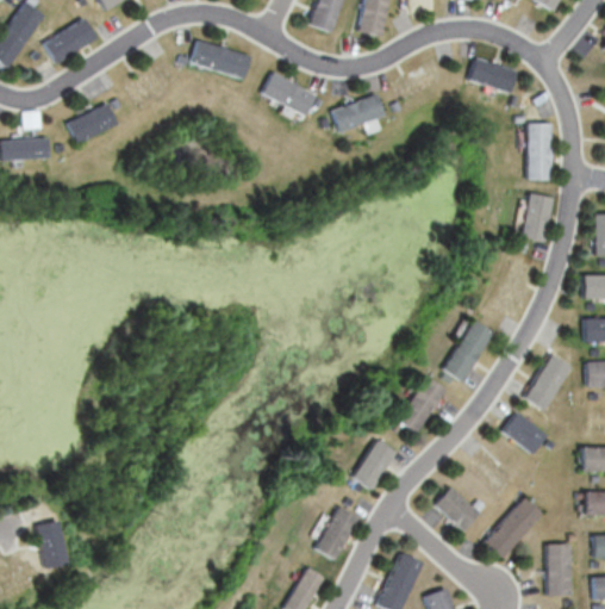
[(27,0),(0,37),(0,62),(7,68),(47,16),(35,7),(39,0),(27,0)]
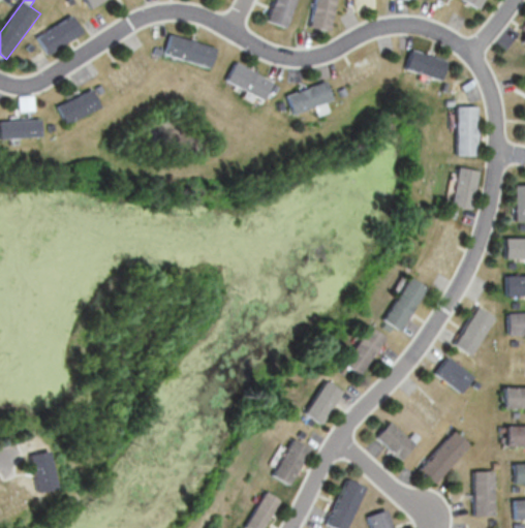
[(86,0),(92,8),(105,0),(86,0)]
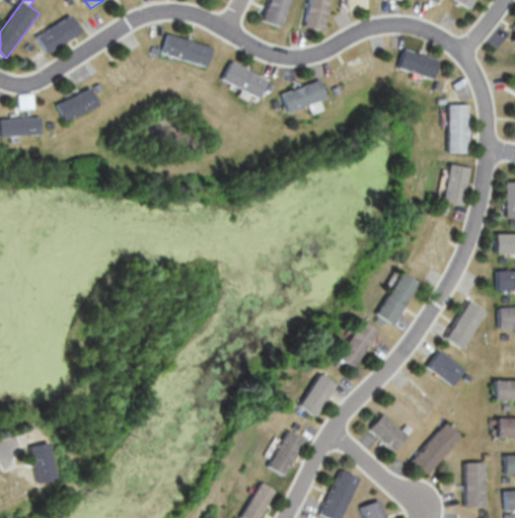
[(268,0),(261,19),(280,26),(289,0),(268,0)]
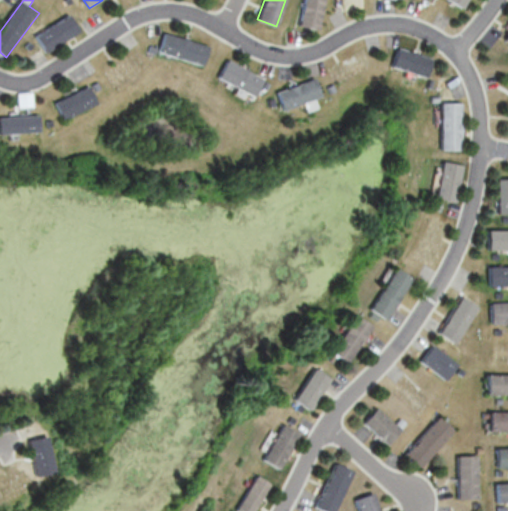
[(303,0),(323,0),(317,30),(298,26),(303,0)]
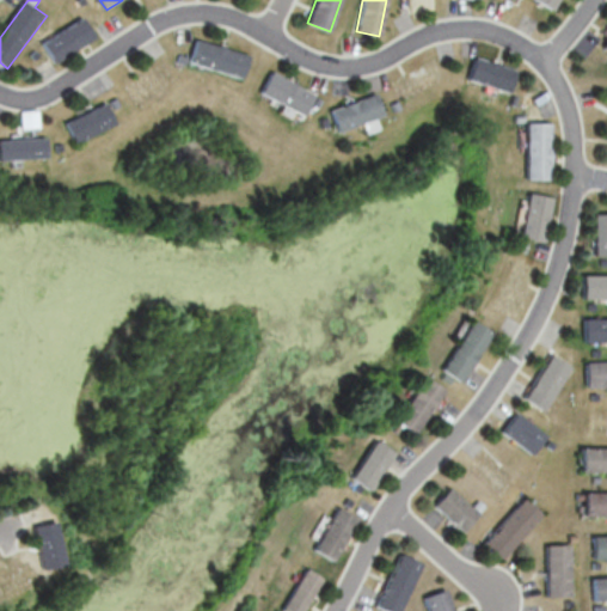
[(560,0),(556,10),(540,0),(560,0)]
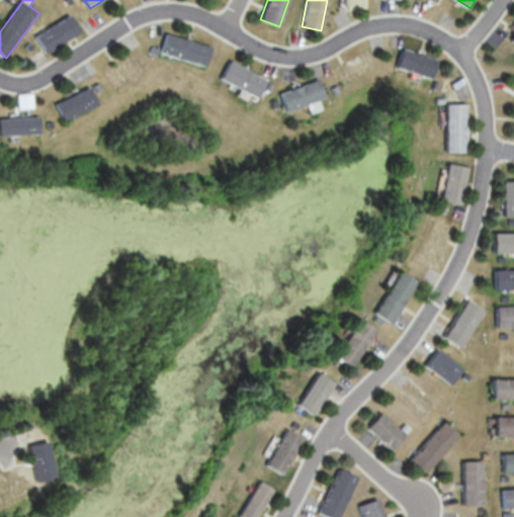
[(36,35),(48,54),(82,33),(72,15),(36,35)]
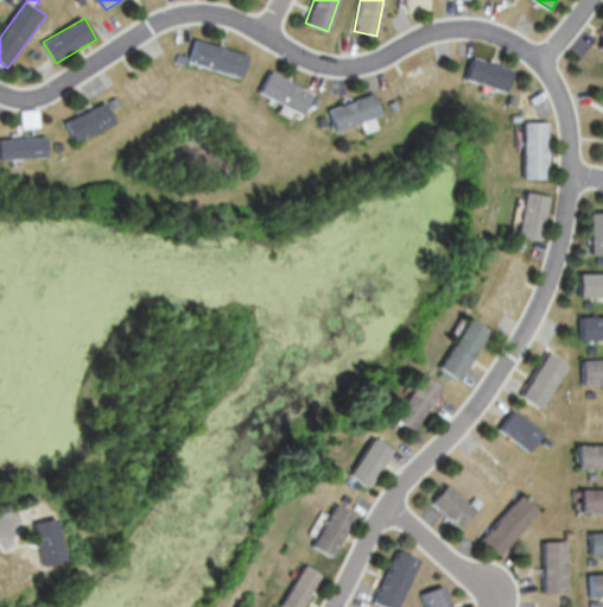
[(196,39),(189,62),(241,78),(248,56),(196,39)]
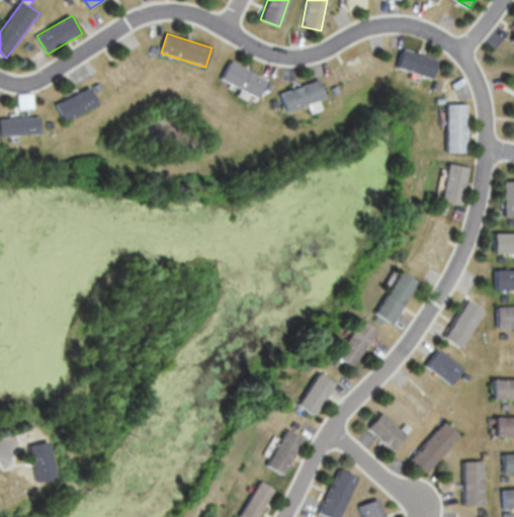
[(153,46),(161,49),(158,56),(151,54),(153,46)]
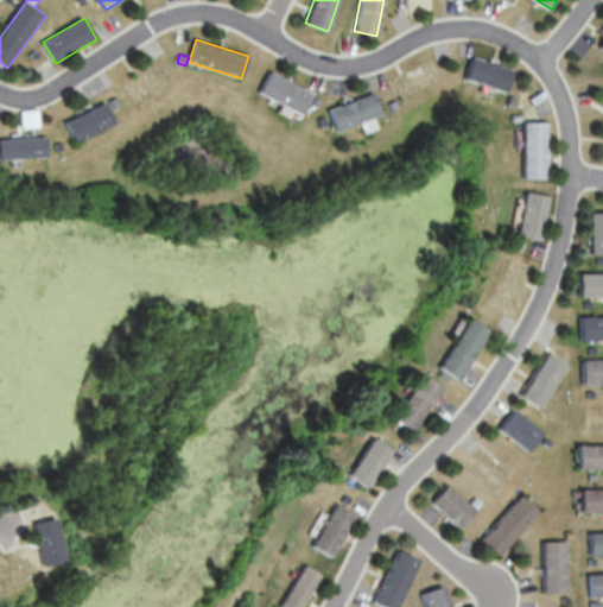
[(471,57),(465,80),(508,92),(515,69),(471,57)]
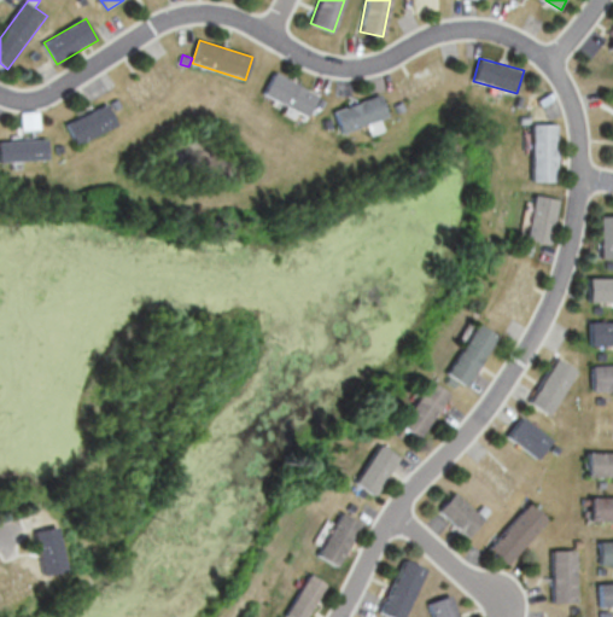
[(275,71),(319,95),(307,117),(263,93),(275,71)]
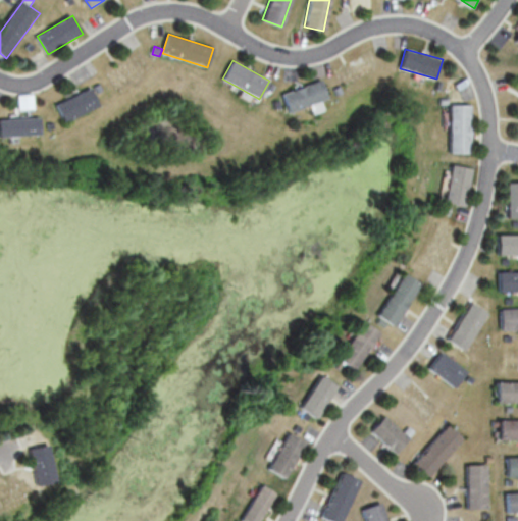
[(282,95),(290,113),(328,98),(321,80),(282,95)]
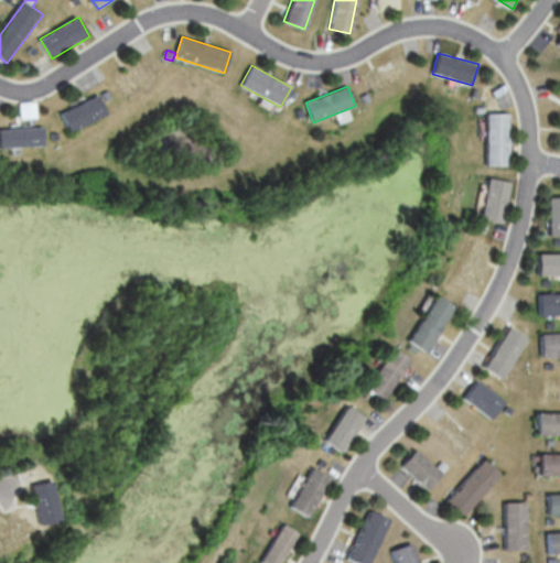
[(472,96),(475,87),(482,89),(478,98),(472,96)]
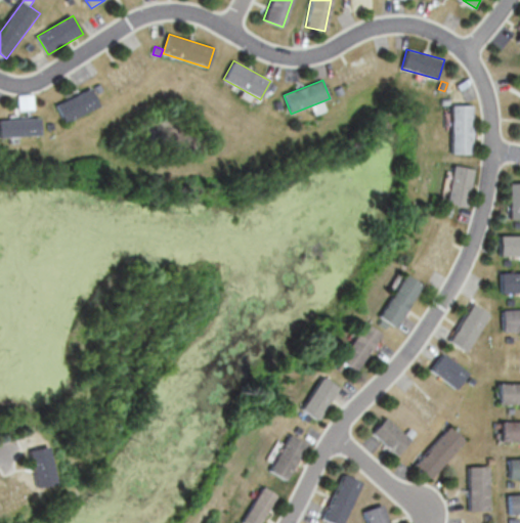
[(268,90),(272,84),(277,87),(273,93),(268,90)]
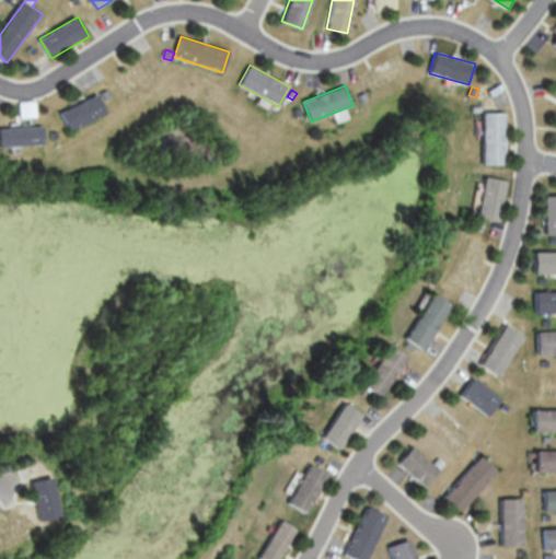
[(358,95),(365,92),(369,100),(362,103),(358,95)]
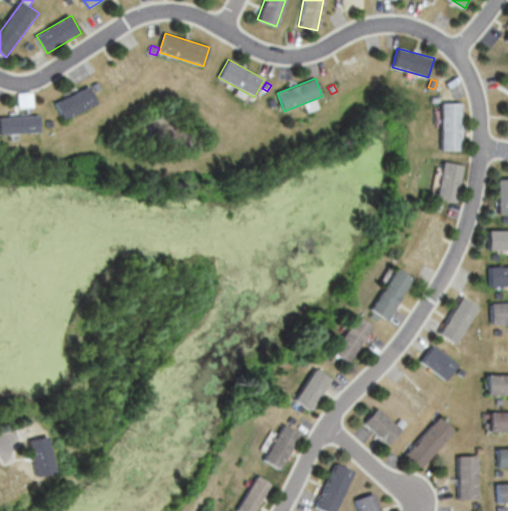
[(64,120),(99,104),(90,86),(56,102),(64,120)]
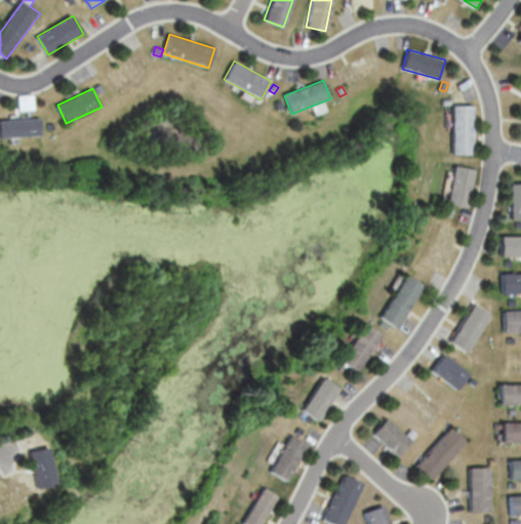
[(275,103),(283,101),(284,109),(276,111),(275,103)]
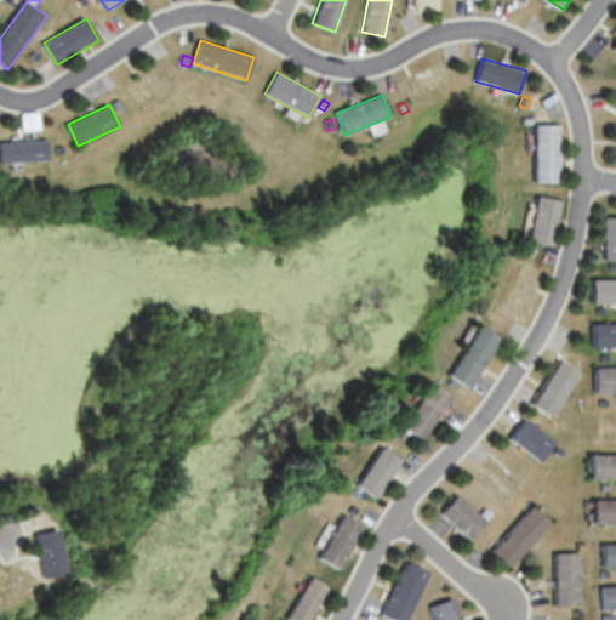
[(537,125),(562,125),(560,183),(537,183),(537,125)]
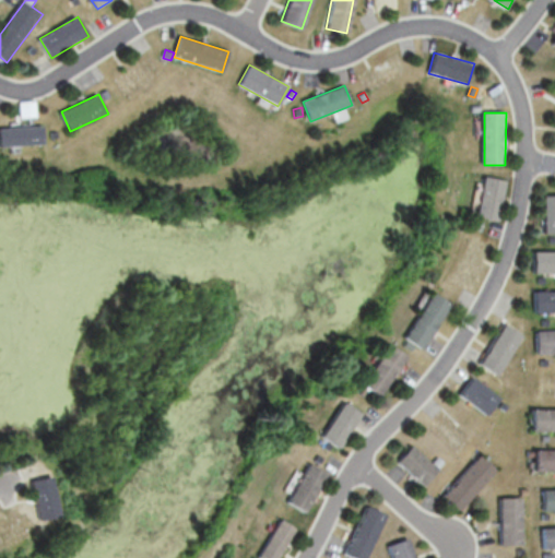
[(1,146),(45,145),(45,127),(0,128),(1,146)]
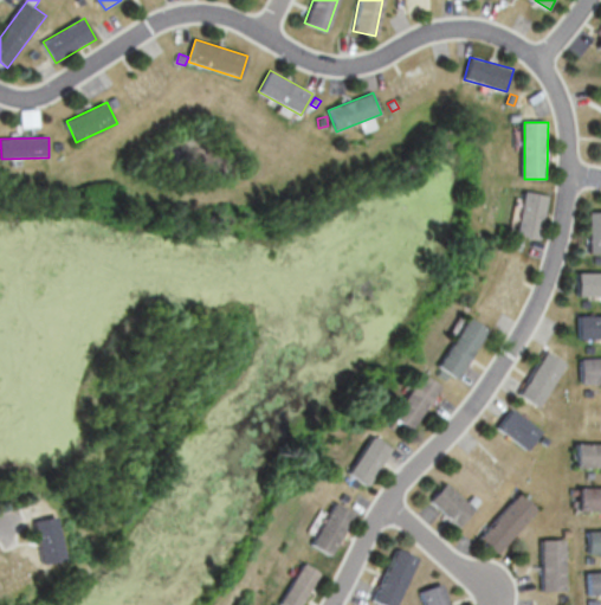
[(528,191),(551,195),(543,240),(519,236),(528,191)]
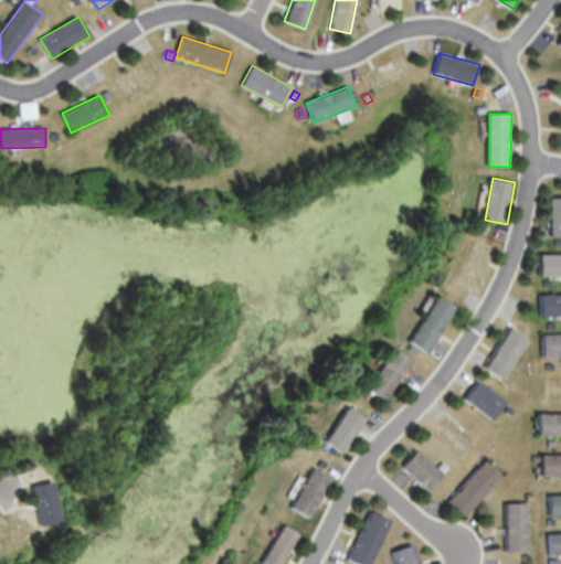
[(489,235),(491,227),(485,225),(483,233),(489,235)]
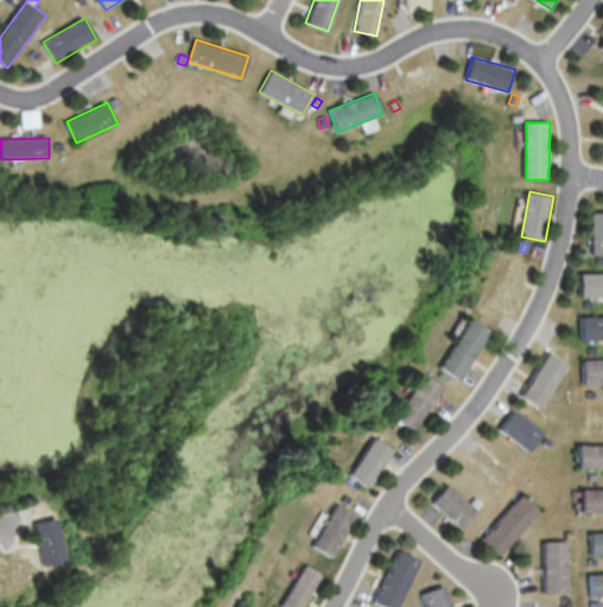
[(602,273),(583,273),(583,296),(602,296),(602,273)]
